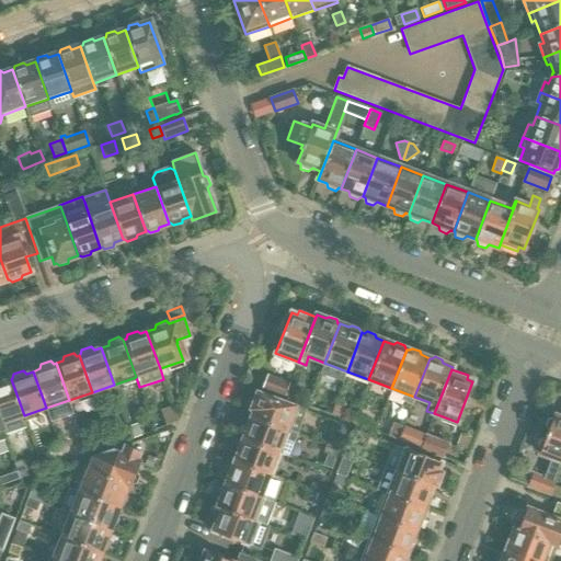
[(262,388),(284,397),(287,387),(289,384),(266,375),(262,388)]
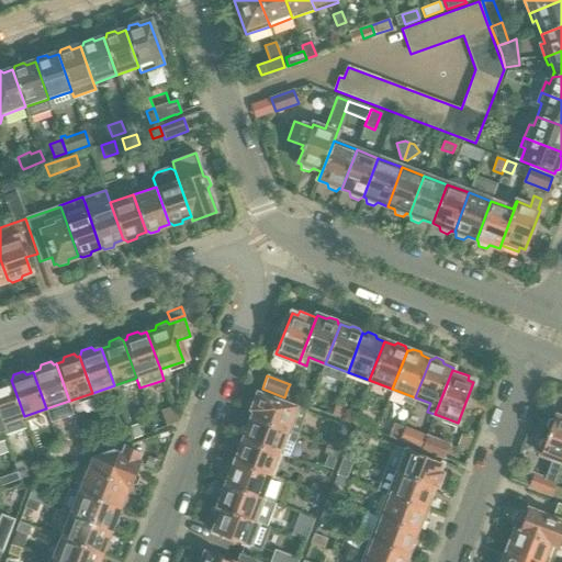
[(0,418),(3,428),(6,435),(27,427),(23,417),(24,416),(11,380),(9,380),(6,378),(0,379),(0,418)]
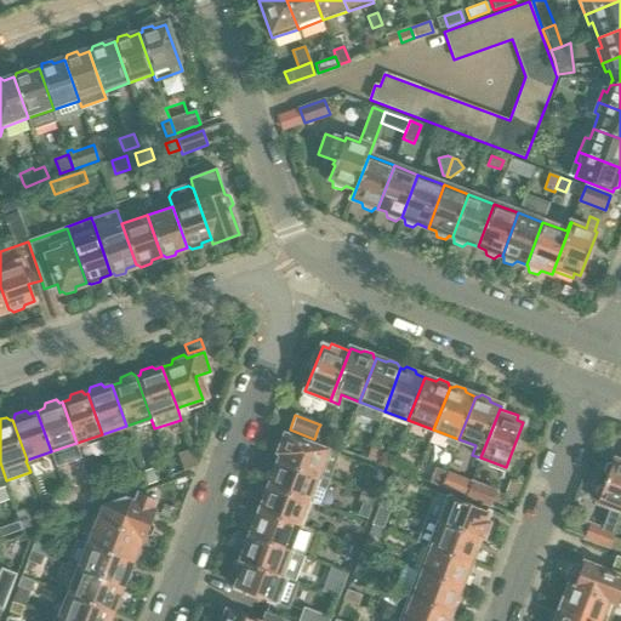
[(318,428),(314,439),(324,443),(329,432),(318,428)]
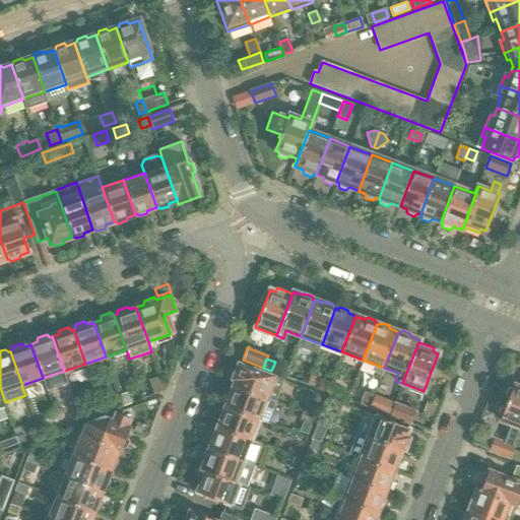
[(238,364),(232,379),(235,380),(232,386),(265,398),(274,402),(282,381),(238,364)]
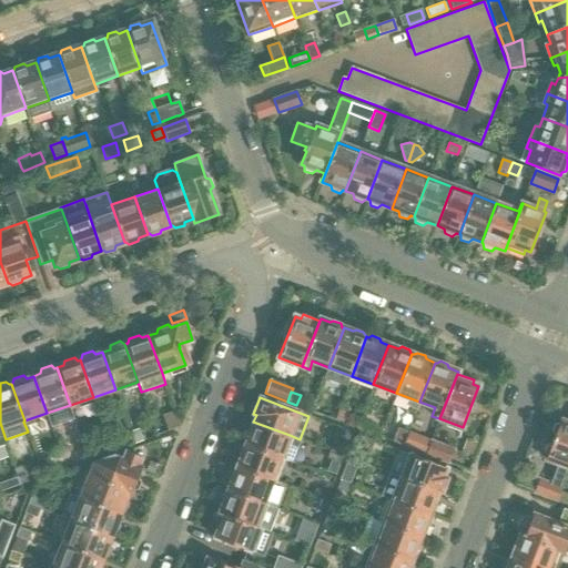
[(350,425),(365,432),(368,422),(353,416),(350,425)]
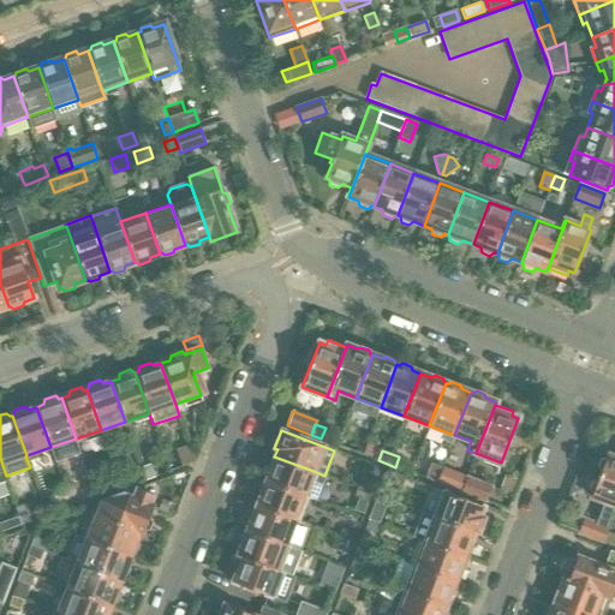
[(591,497),(614,506),(614,457),(608,454),(605,459),(601,459),(597,467),(601,472),(597,476),(597,481),(592,481),(590,489),(592,493),(591,497)]
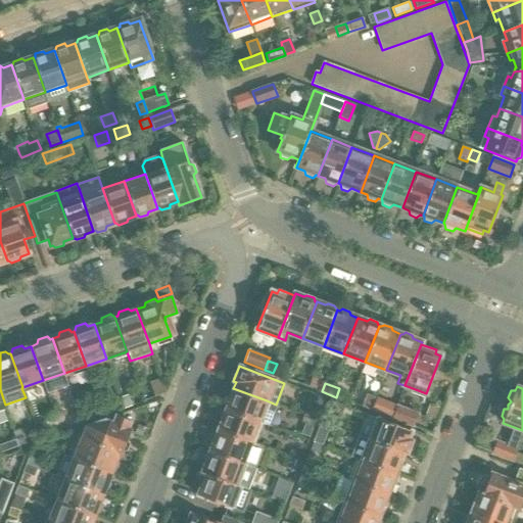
[(153,387),(142,390),(145,399),(156,395),(153,387)]
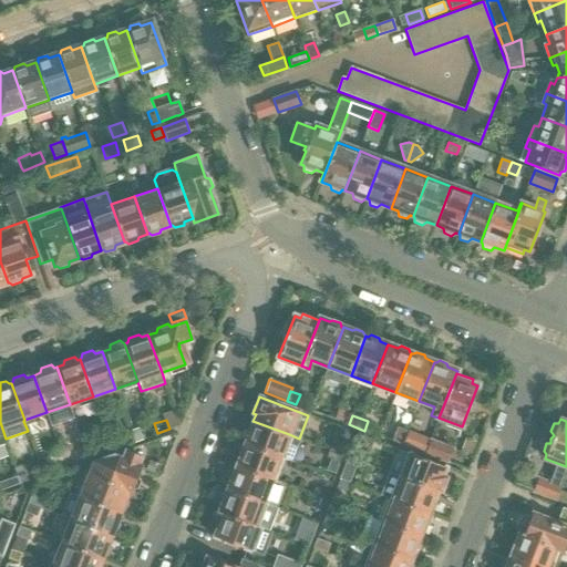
[(244,443),(244,444),(280,457),(289,434),(253,421),(250,430),(246,431),(244,439),(245,442),(244,443)]
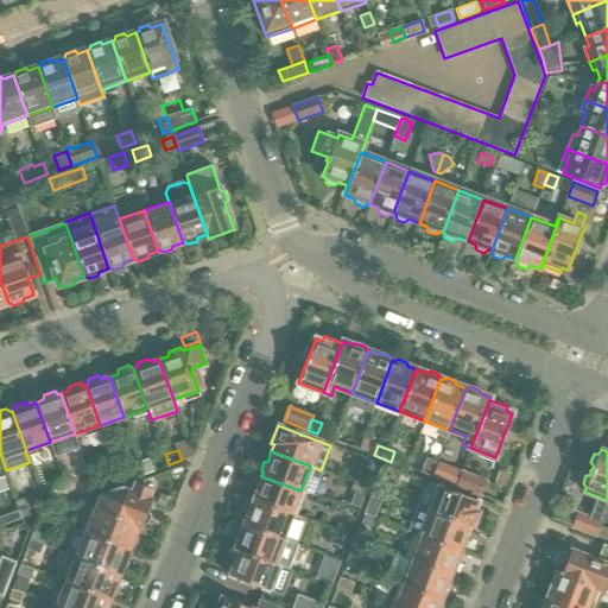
[(363,457),(354,483),(367,488),(377,462),(363,457)]
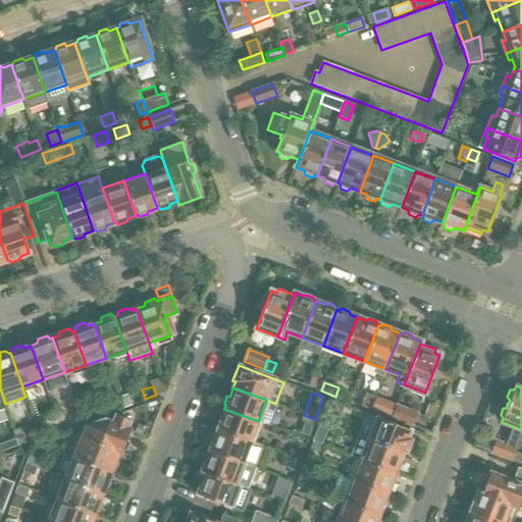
[(362,406),(370,409),(373,401),(375,397),(366,394),(362,406)]
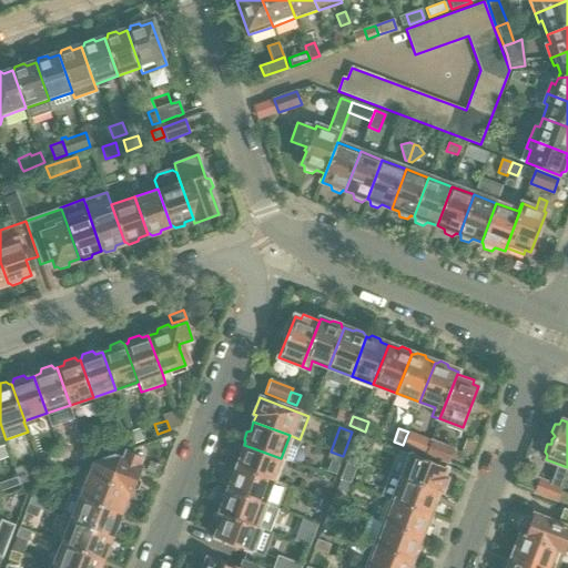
[(139,429),(130,433),(134,444),(142,440),(144,439),(143,435),(141,436),(139,429)]
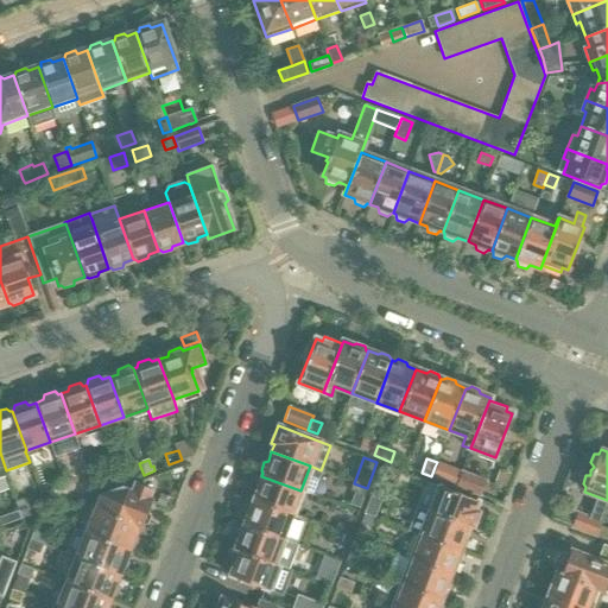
[(144,475),(139,463),(131,466),(133,473),(130,474),(132,479),(144,475)]
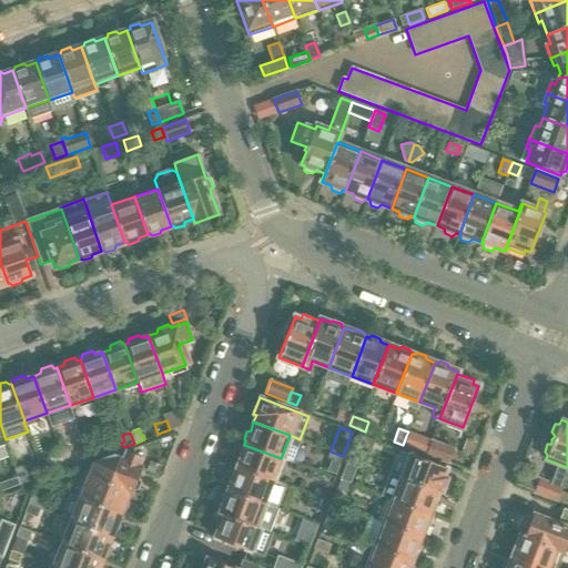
[(357,434),(353,447),(366,452),(371,439),(357,434)]
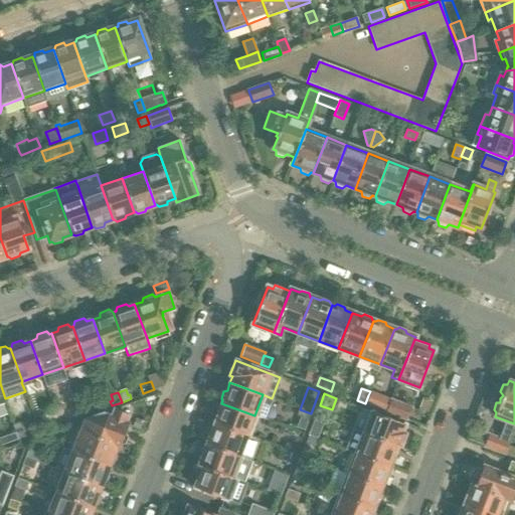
[(365,403),(385,411),(389,403),(368,395),(365,403)]
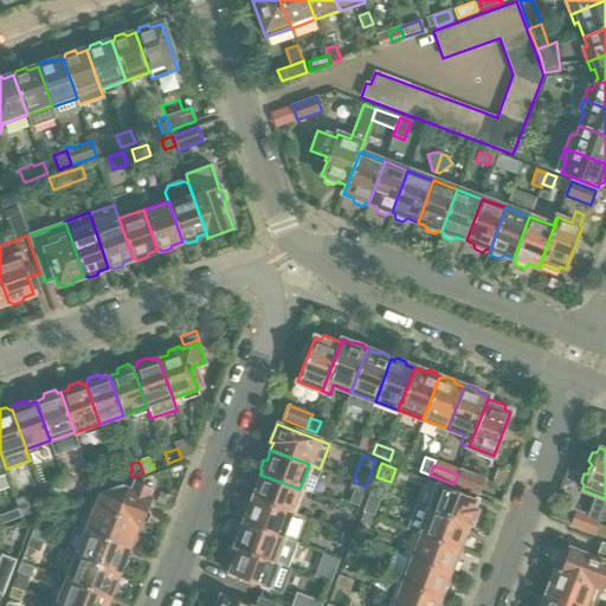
[(90,478),(94,491),(118,483),(116,475),(115,470),(90,478)]
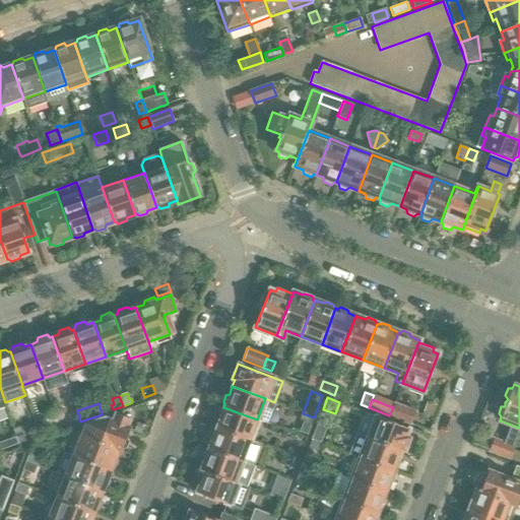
[(394,403),(393,407),(389,415),(410,424),(415,411),(394,403)]
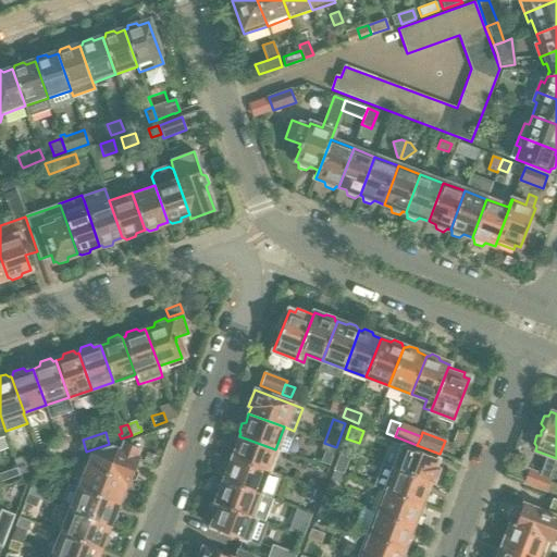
[(115,441),(113,434),(107,436),(109,444),(115,441)]
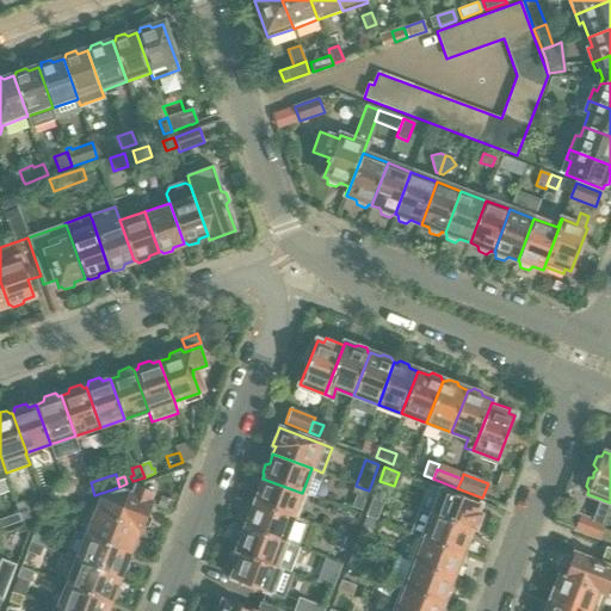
[(258,492),(254,503),(294,517),(302,493),(263,479),(263,480),(259,481),(257,488),(258,492)]
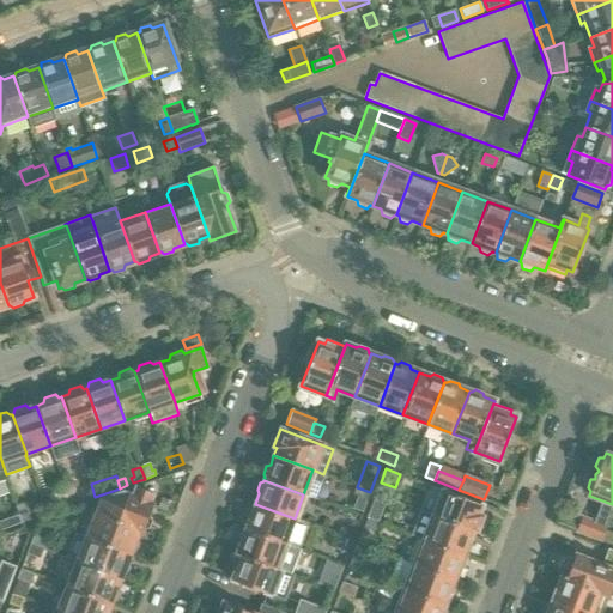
[(98,514),(97,515),(138,530),(138,529),(143,532),(144,529),(149,528),(152,520),(149,516),(153,505),(149,504),(152,493),(144,490),(141,485),(110,496),(111,501),(107,503),(107,504),(102,515),(98,514)]
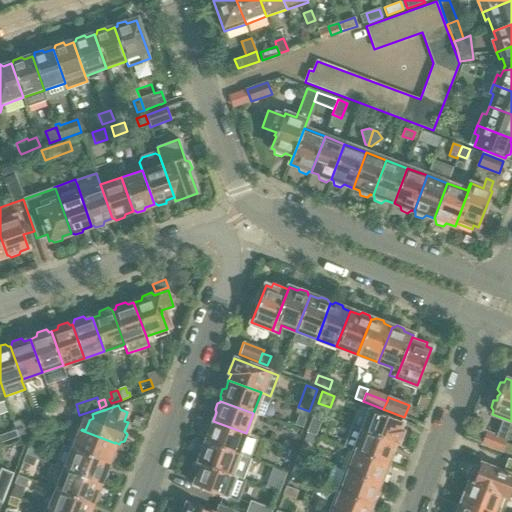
[(309,411),(298,407),(295,414),(299,415),(306,418),(309,411)]
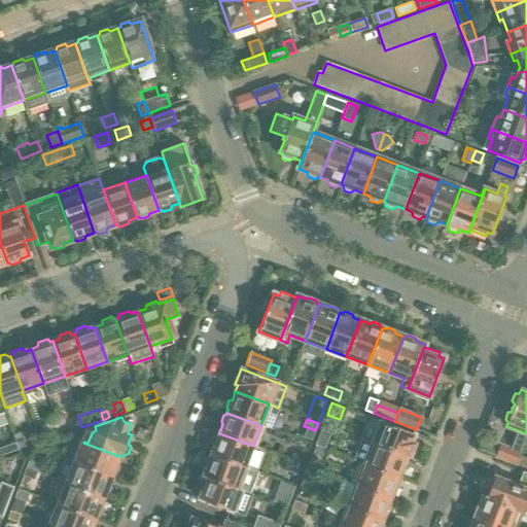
[(69,432),(65,421),(58,423),(62,434),(69,432)]
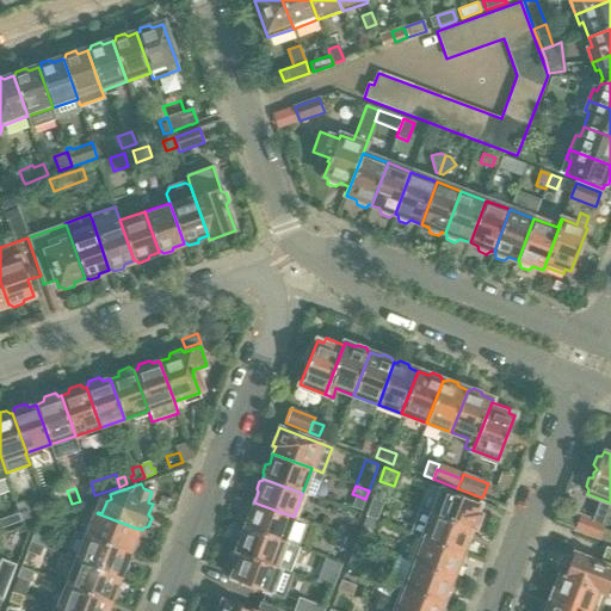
[(431,513),(471,529),(474,529),(480,514),(477,513),(481,504),(440,488),(431,513)]
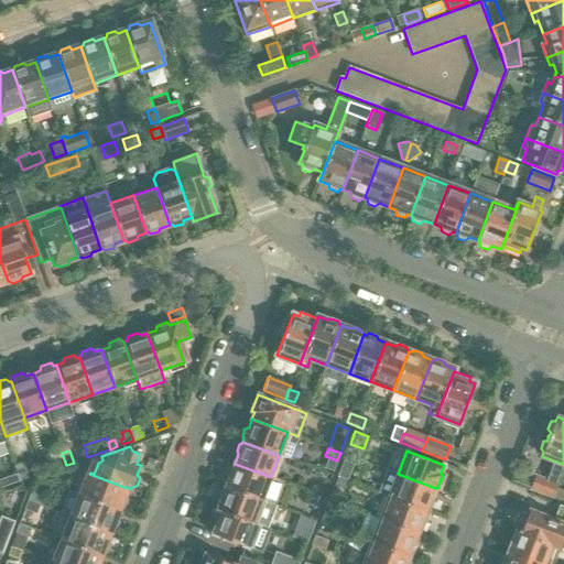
[(56,468),(66,465),(62,453),(52,456),(55,468),(56,468)]
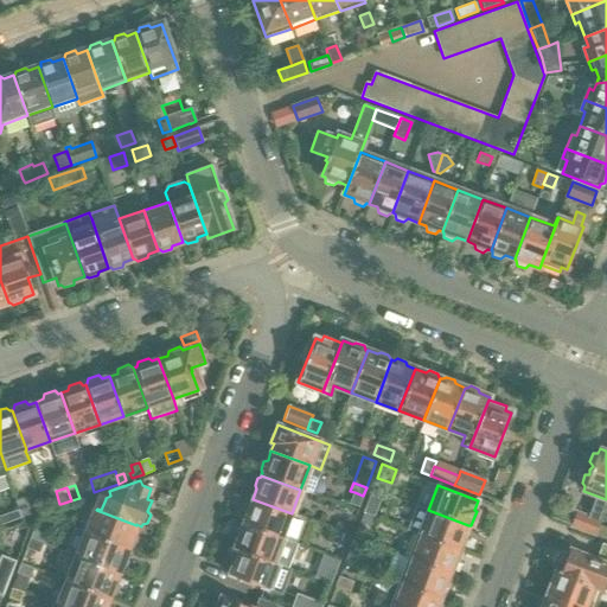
[(372,489),(369,498),(378,502),(381,492),(372,489)]
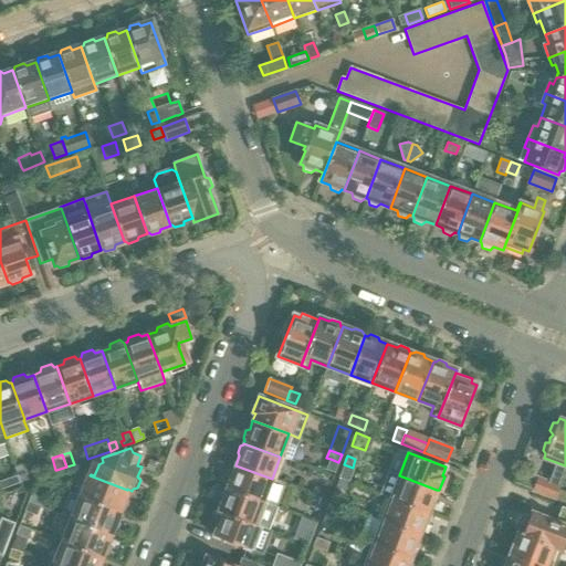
[(338,462),(331,459),(326,471),(334,473),(338,462)]
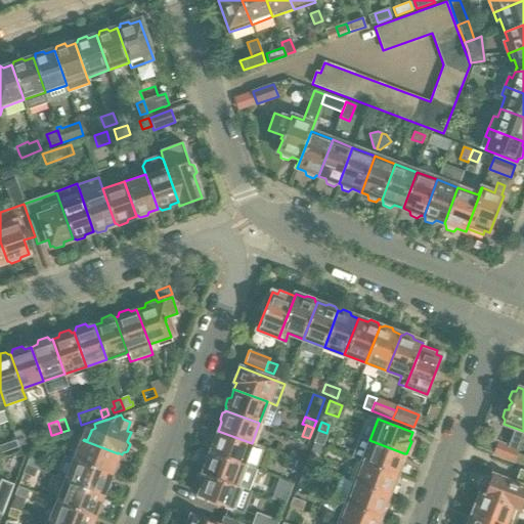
[(22,430),(13,433),(15,440),(18,447),(28,444),(22,430)]
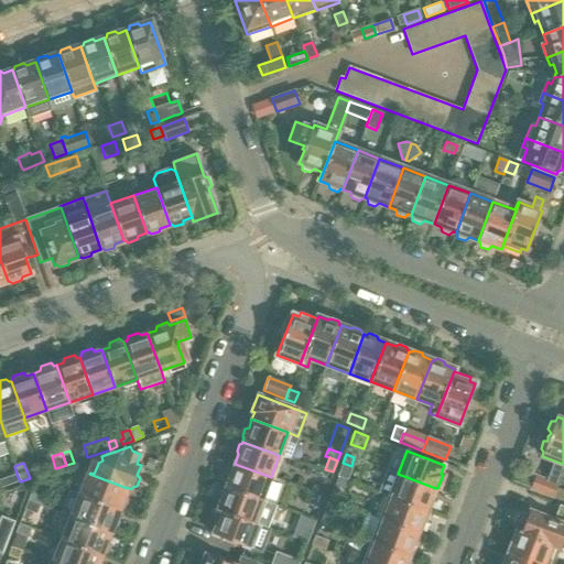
[(227,486),(226,487),(274,505),(283,483),(271,477),(235,464),(231,473),(228,475),(225,481),(227,486)]
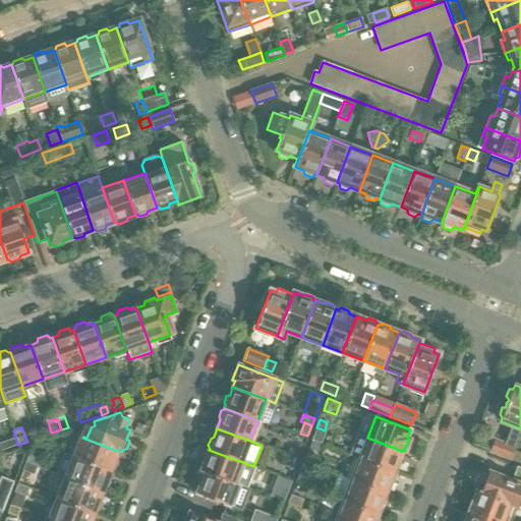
[(364,446),(359,459),(394,472),(394,470),(398,469),(400,462),(399,459),(402,451),(367,438),(358,435),(355,443),(364,446)]
